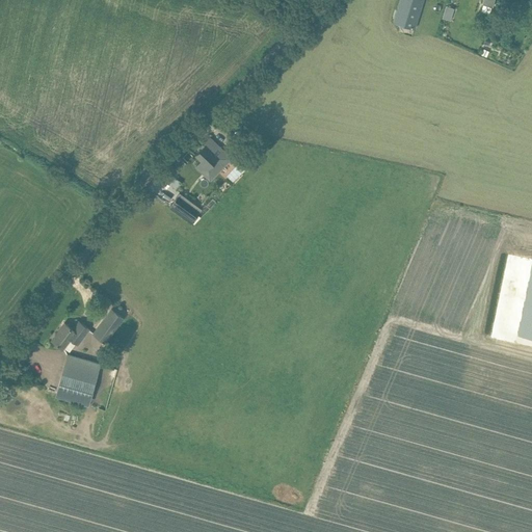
[(399,0),(393,22),(415,29),(423,0),(399,0)]
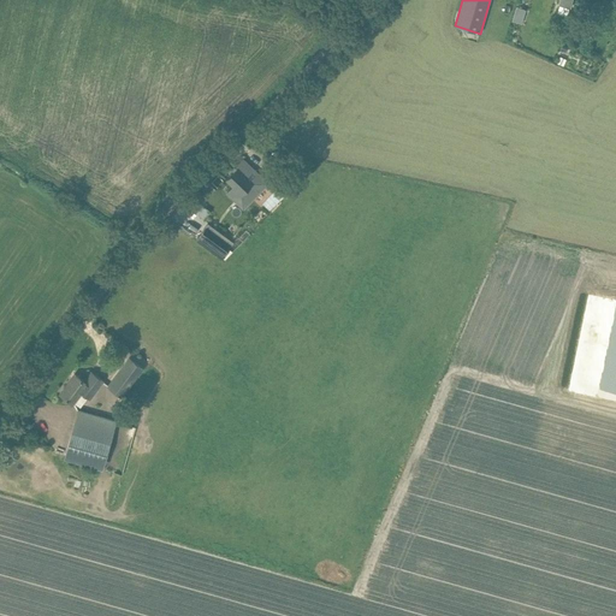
[(514,6),(511,21),(520,22),(523,7),(514,6)]
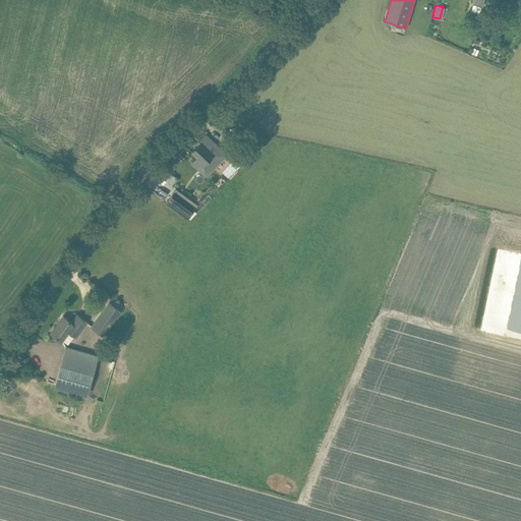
[(472,44),(479,47),(482,40),(475,37),(472,44)]
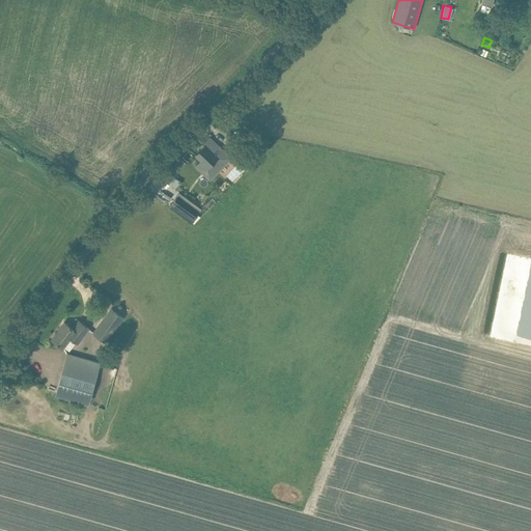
[(215,173),(230,159),(221,149),(220,150),(217,148),(219,147),(208,137),(202,143),(203,145),(195,155),(201,161),(215,173)]
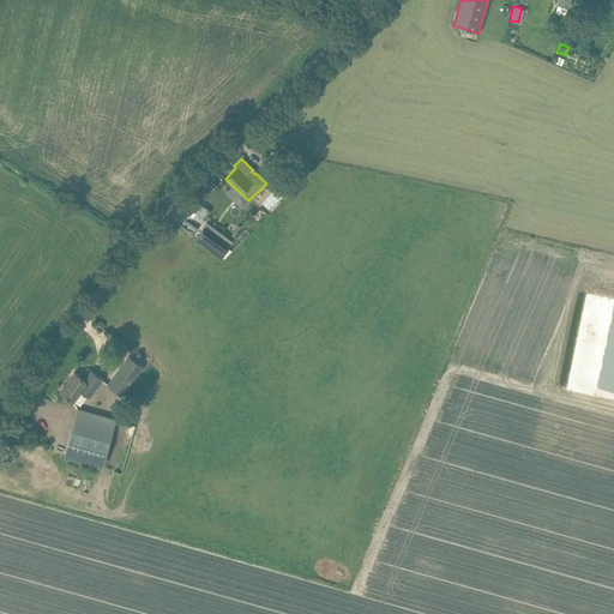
[(278,186),(275,190),(282,197),(286,193),(278,186)]
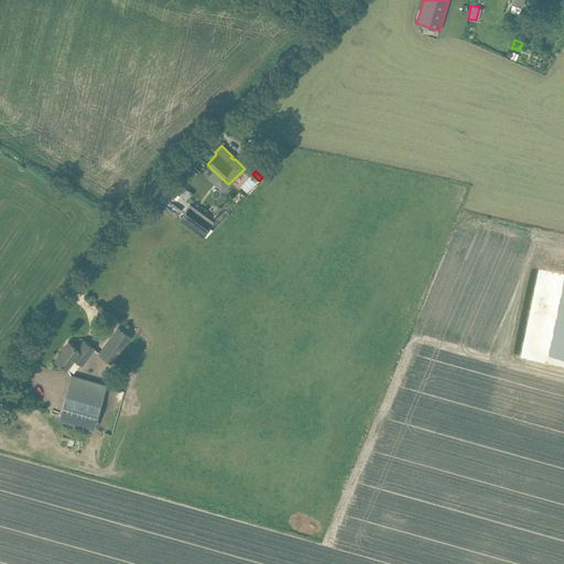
[(214,221),(191,204),(180,218),(203,236),(214,221)]
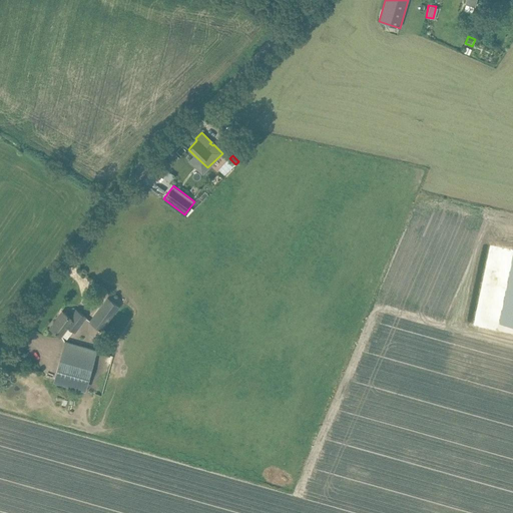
[(512,253),(512,227),(494,223),(488,248),(512,253)]
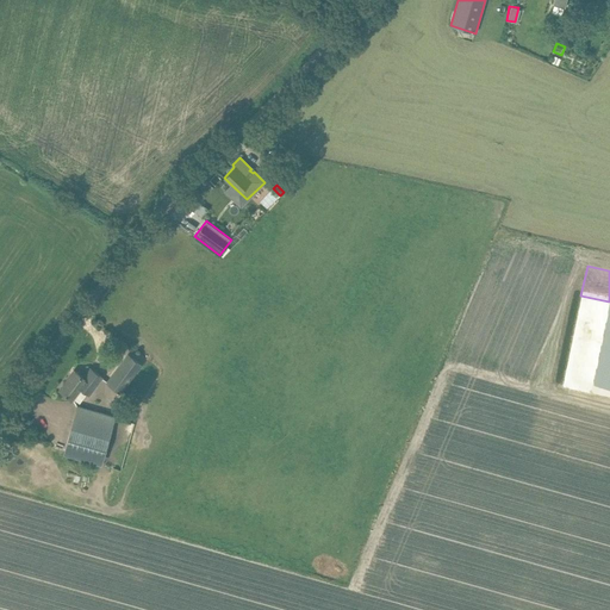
[(566,455),(607,317),(573,307),(533,446),(566,455)]
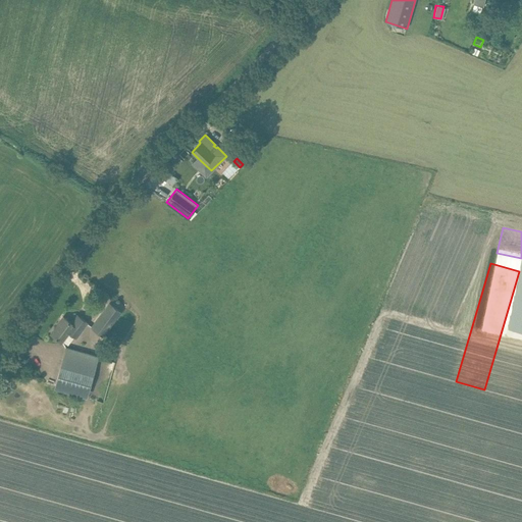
[(91,327),(103,336),(121,312),(109,303),(91,327)]
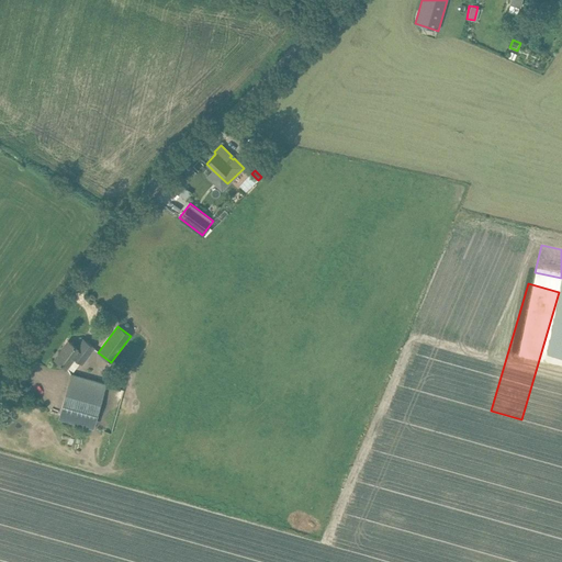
[(75,358),(76,358),(82,363),(88,356),(94,347),(82,338),(76,347),(68,340),(55,359),(67,368),(75,358)]
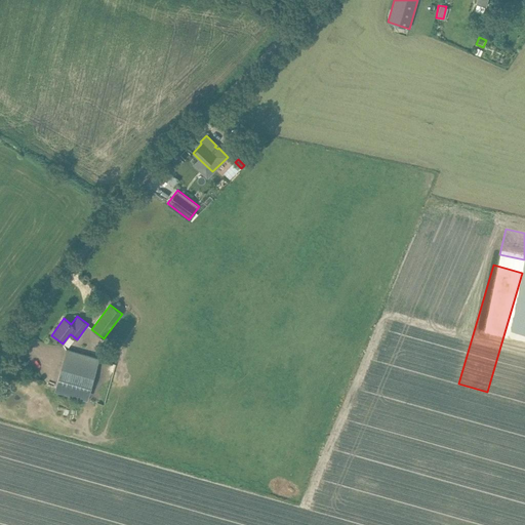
[(98,358),(67,350),(62,366),(93,375),(98,358)]
